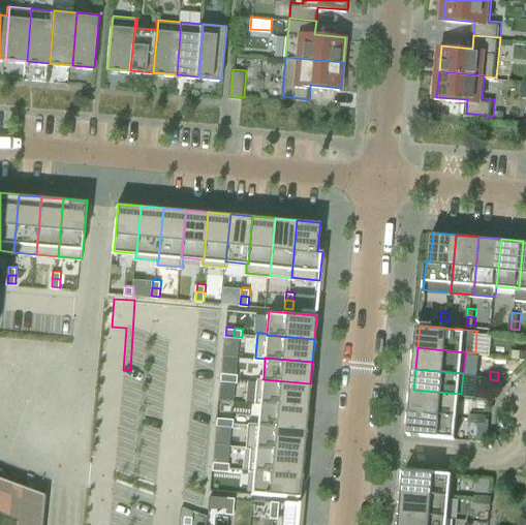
[(222,372),(221,379),(229,380),(230,372),(222,372)]
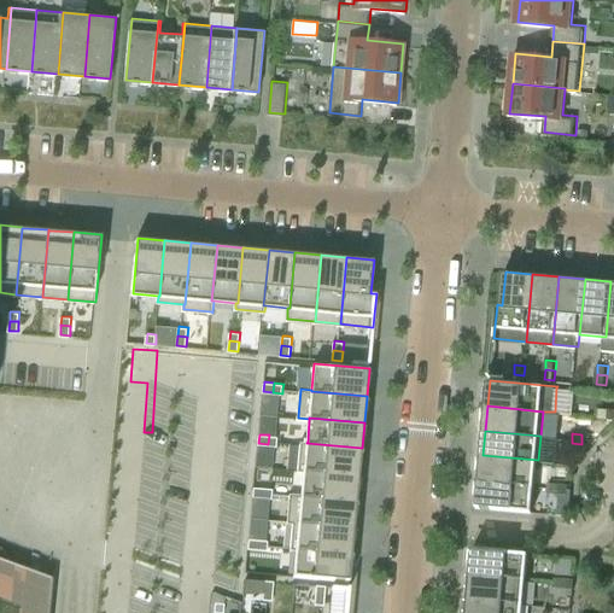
[(269,435),(268,444),(278,445),(278,441),(279,436),(269,435)]
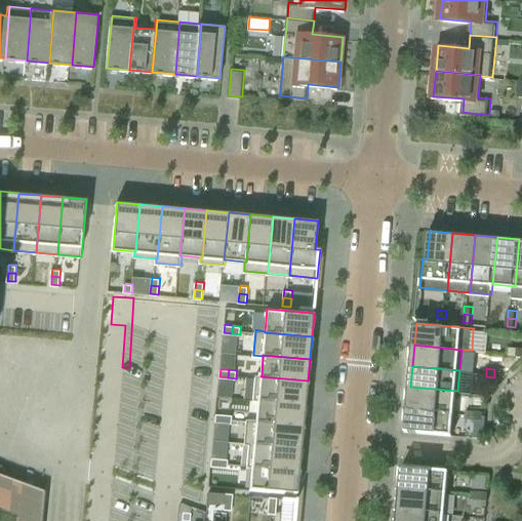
[(503,377),(503,369),(494,369),(494,377),(503,377)]
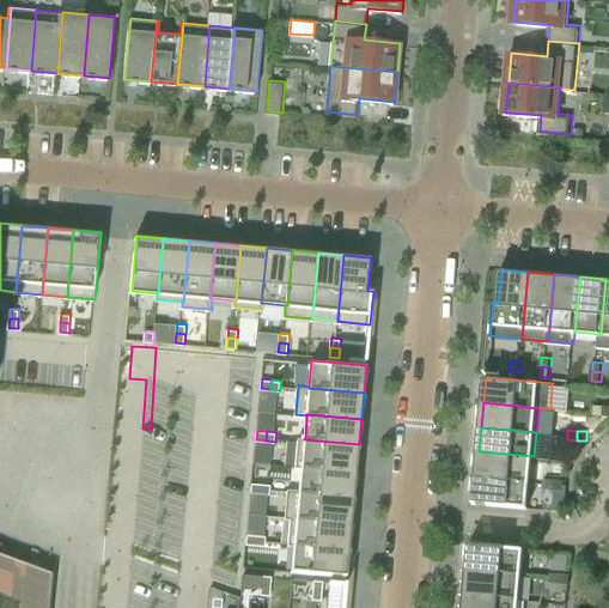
[(297,464),(297,467),(302,467),(302,466),(357,470),(357,469),(359,445),(359,444),(304,439),(305,438),(299,437),(299,439),(297,464)]
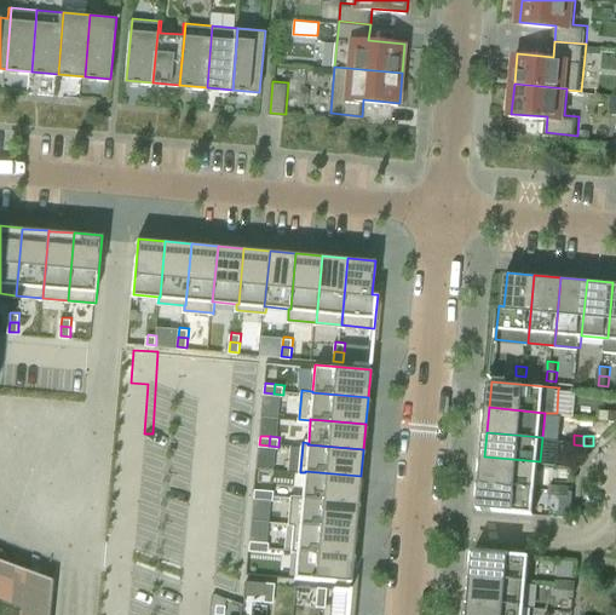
[(149,446),(121,443),(114,556),(143,558),(149,446)]
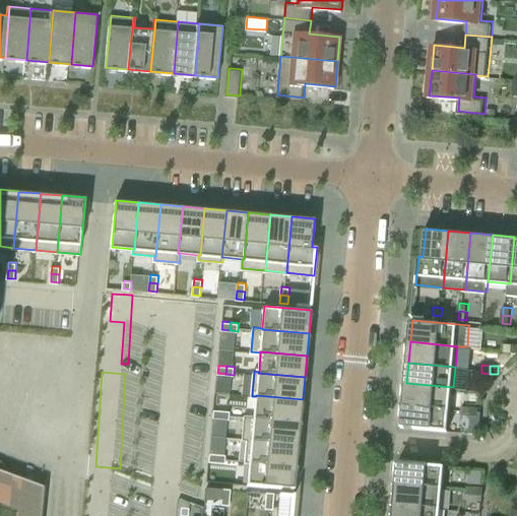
[(451,407),(453,387),(406,383),(405,403),(451,407)]
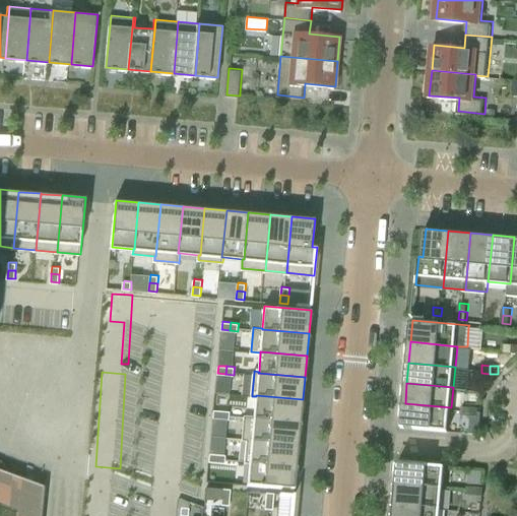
[(255,415),(254,416),(301,421),(303,399),(256,395),(256,396),(255,415)]
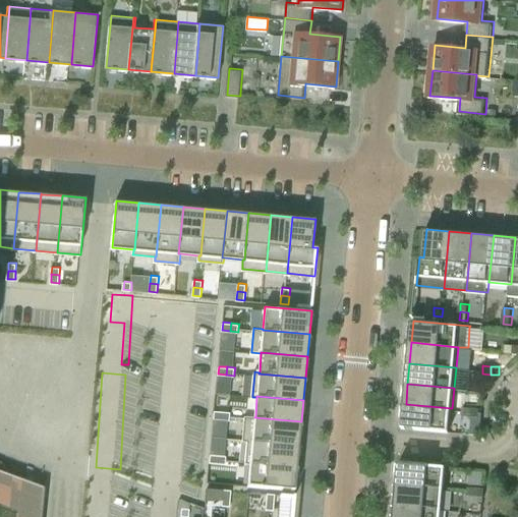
[(450,431),(452,408),(406,404),(404,426),(450,431)]
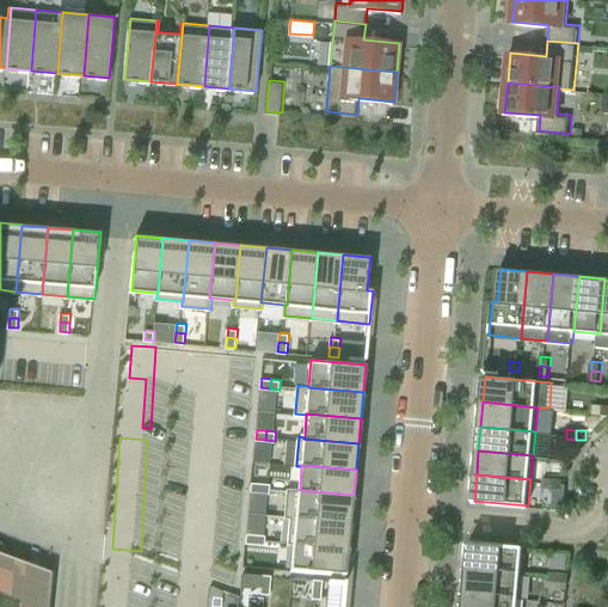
[(554,486),(556,477),(546,476),(545,485),(554,486)]
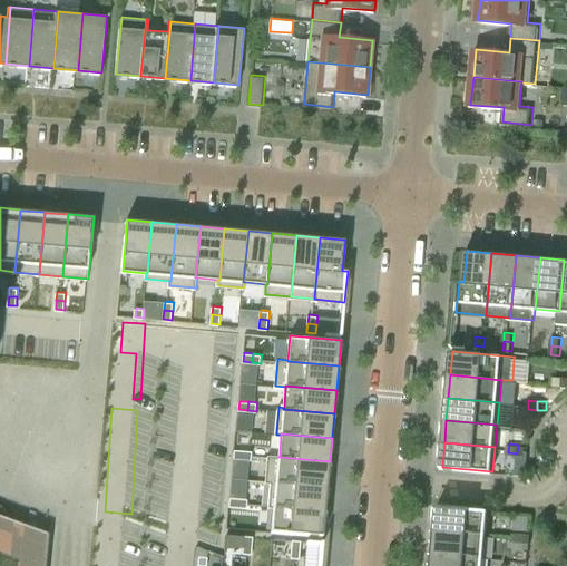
[(526,455),(527,446),(518,445),(517,454),(526,455)]
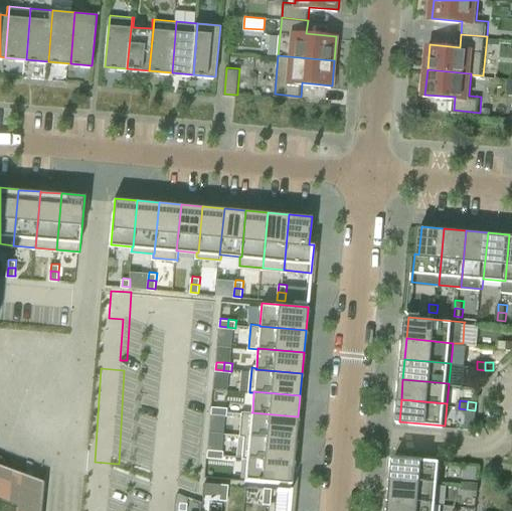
[(212,405),(211,412),(219,413),(220,405),(212,405)]
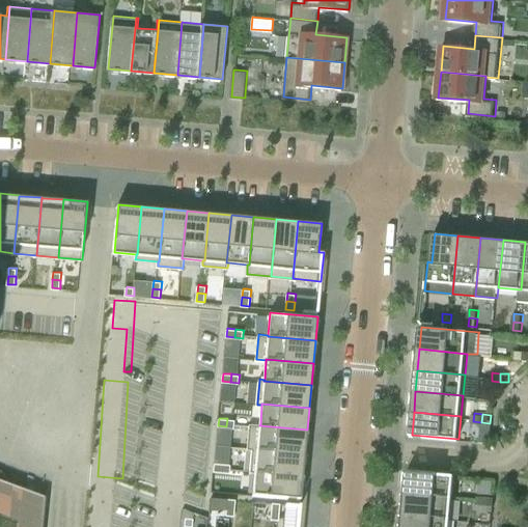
[(227,418),(226,426),(234,427),(235,423),(235,419),(227,418)]
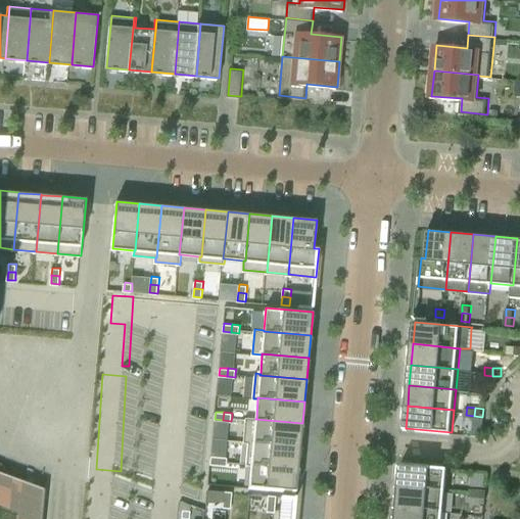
[(244,440),(244,441),(249,442),(249,440),(300,445),(300,444),(302,424),(302,423),(255,419),(256,418),(246,417),(246,418),(244,440)]
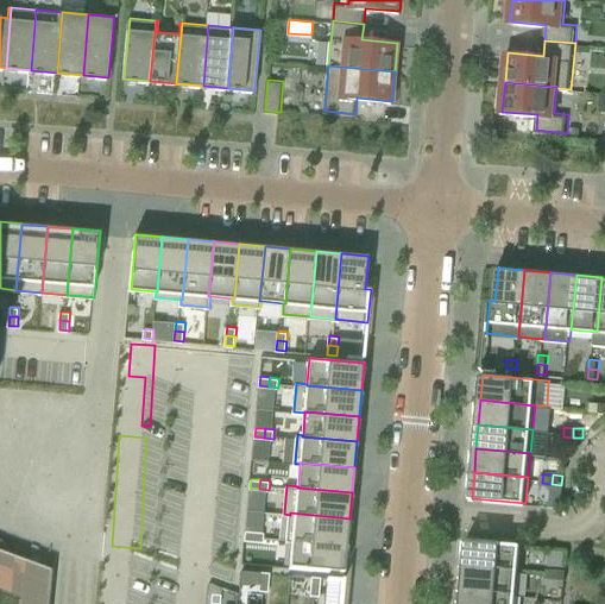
[(288,539),(288,540),(292,541),(294,539),(347,543),(350,518),(290,513),(290,515),(288,539)]
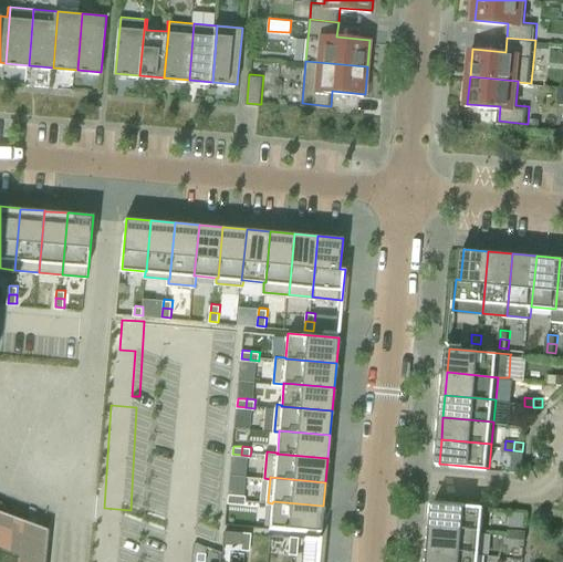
[(229,492),(228,501),(237,502),(238,493),(229,492)]
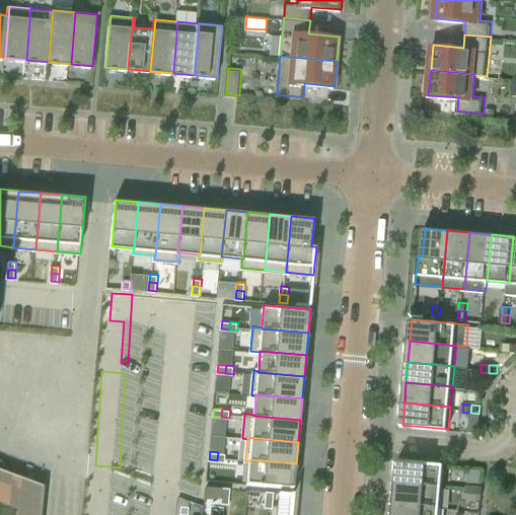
[(218,452),(217,460),(225,461),(226,457),(226,453),(218,452)]
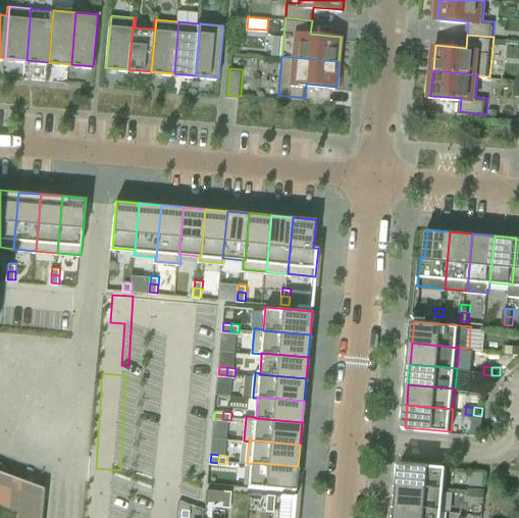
[(0,517),(43,517),(46,486),(47,476),(42,474),(0,459),(0,517)]
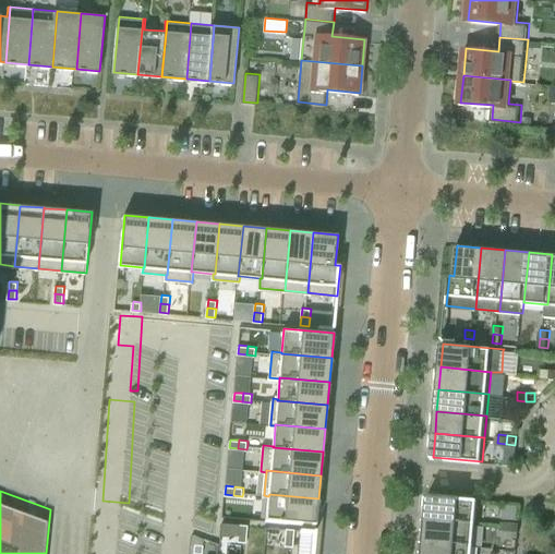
[(268,496),(267,519),(316,524),(318,500),(318,498),(269,494),(268,496)]
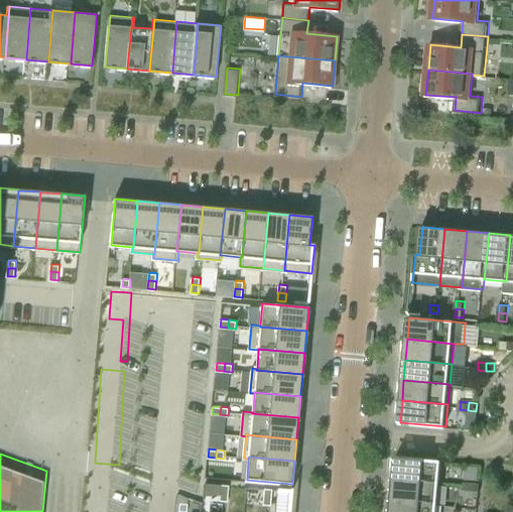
[(440,482),(442,461),(397,457),(395,478),(440,482)]
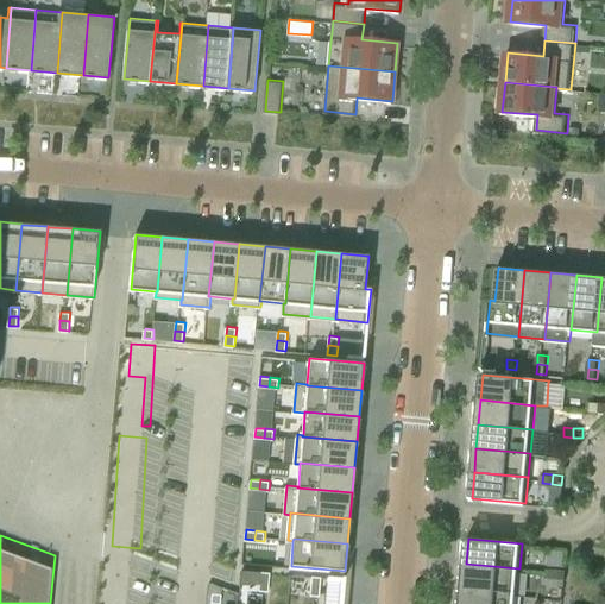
[(552,547),(549,564),(566,565),(567,549),(552,547)]
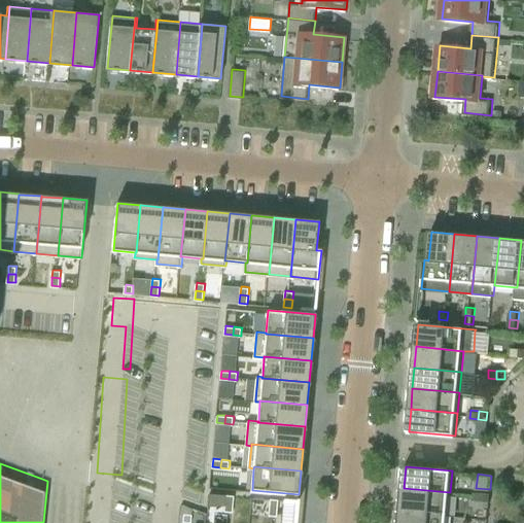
[(448,514),(450,492),(404,488),(402,510),(448,514)]
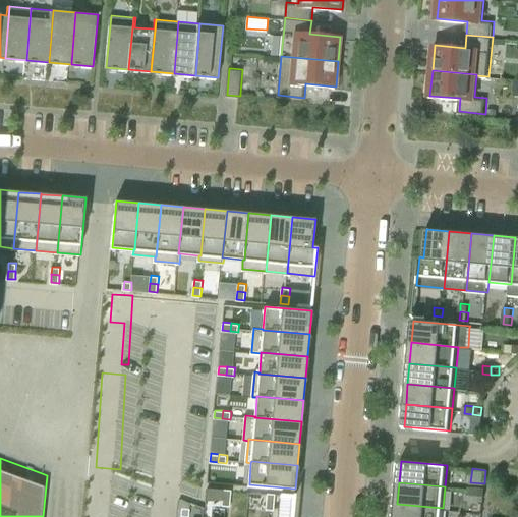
[(477,494),(478,485),(469,485),(469,494),(477,494)]
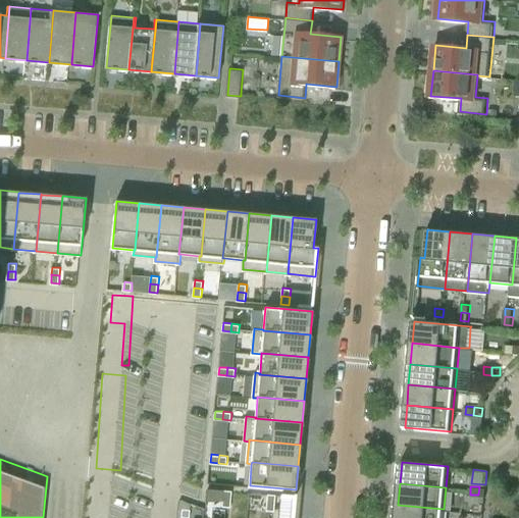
[(486,496),(487,487),(479,486),(478,495),(486,496)]
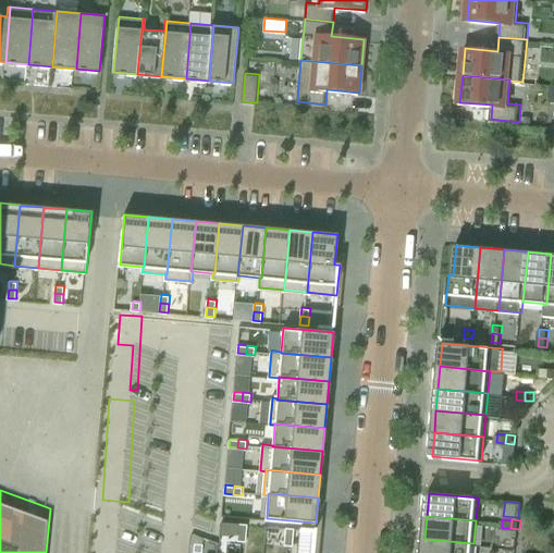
[(222,520),(221,532),(238,533),(238,531),(239,523),(222,520)]
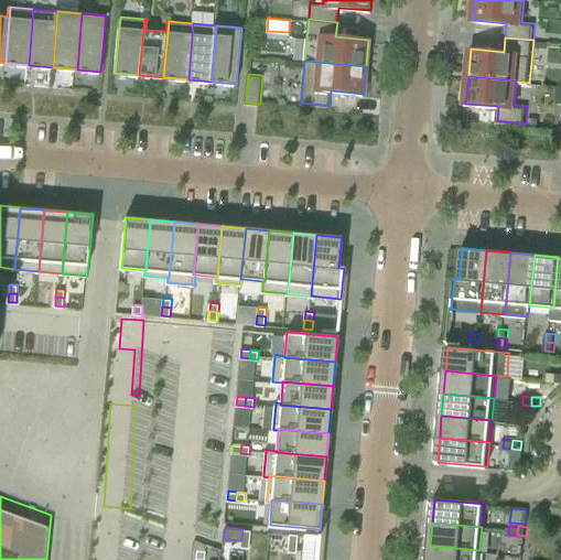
[(243,529),(241,538),(250,538),(251,529),(243,529)]
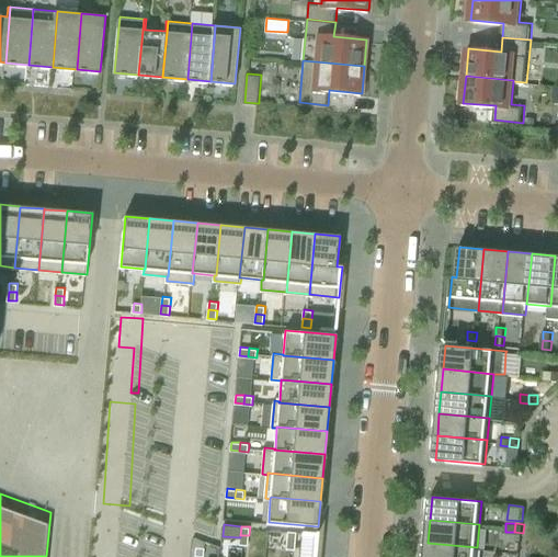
[(288,531),(287,540),(296,540),(297,531),(288,531)]
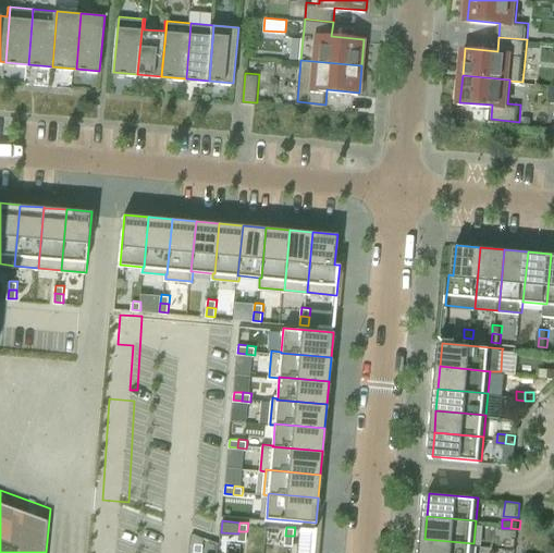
[(300,529),(298,552),(310,552),(314,530),(300,529)]
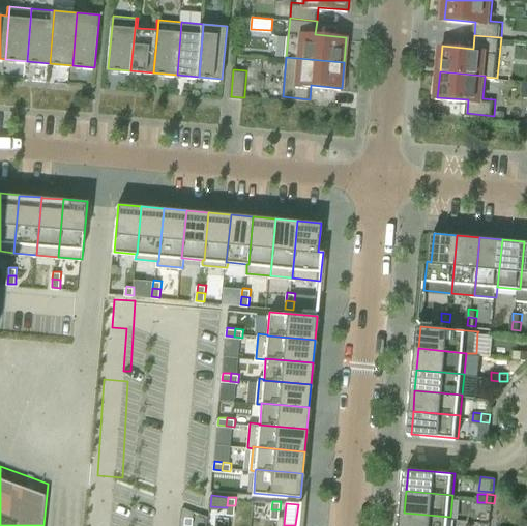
[(227,505),(227,514),(235,514),(235,505),(227,505)]
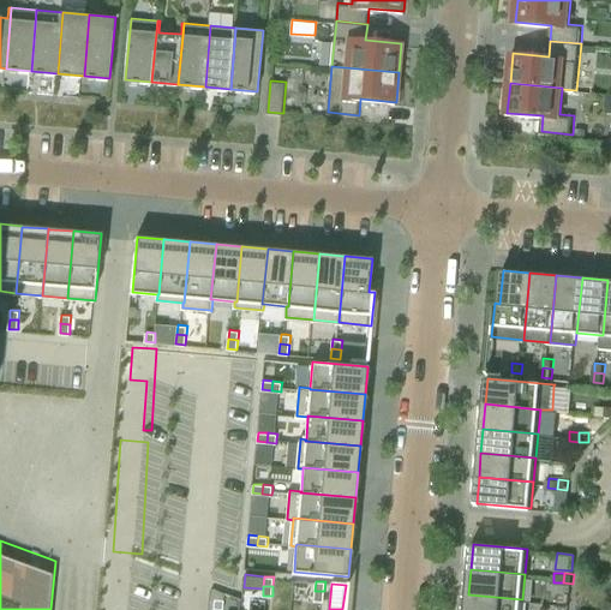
[(315,591),(315,599),(321,600),(324,600),(324,591),(315,591)]
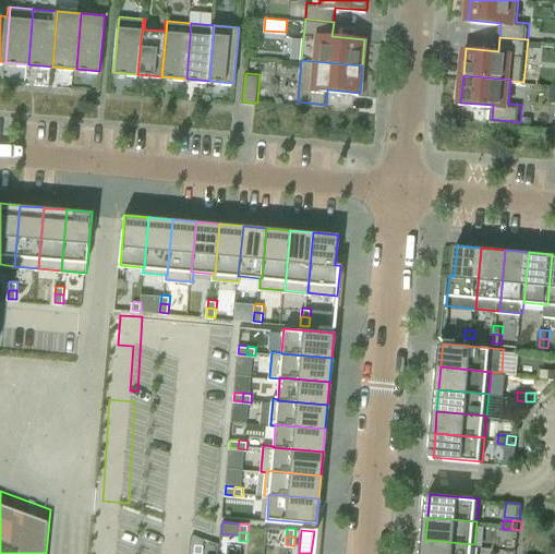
[(473,553),(474,544),(425,540),(423,553),(473,553)]
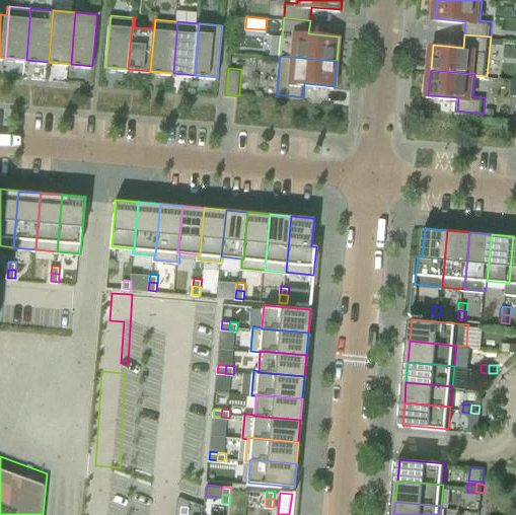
[(181,505),(180,513),(189,514),(190,506),(181,505)]
